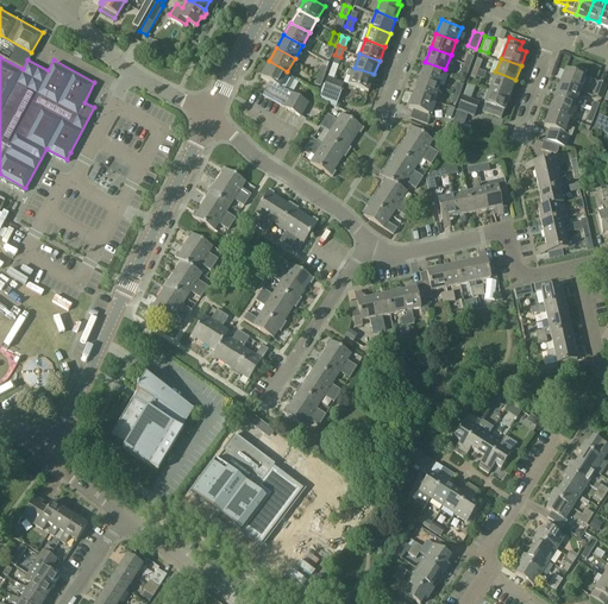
[(268,86),(264,93),(295,108),(302,113),(309,100),(288,88),(295,75),(287,71),(269,61),(261,75),(271,81),(269,87),(268,86)]
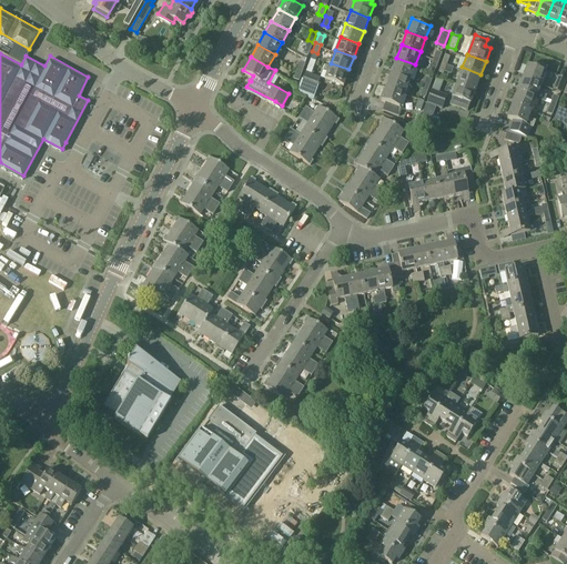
[(411,78),(415,64),(396,58),(392,70),(411,78)]
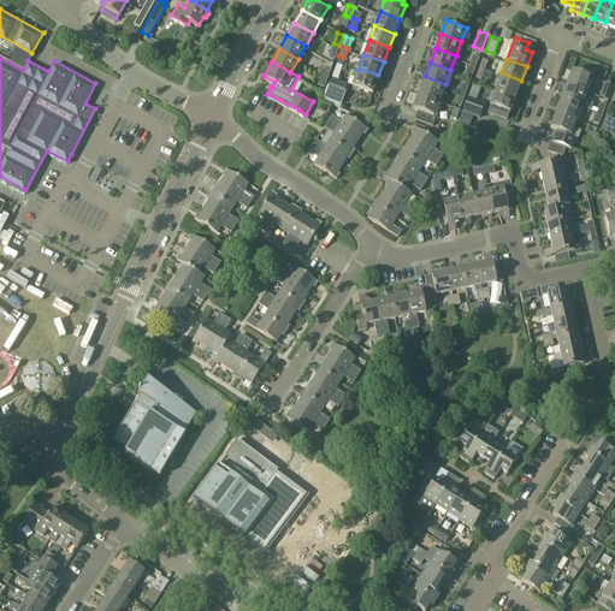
[(568,81),(587,89),(593,75),(573,66),(568,81)]
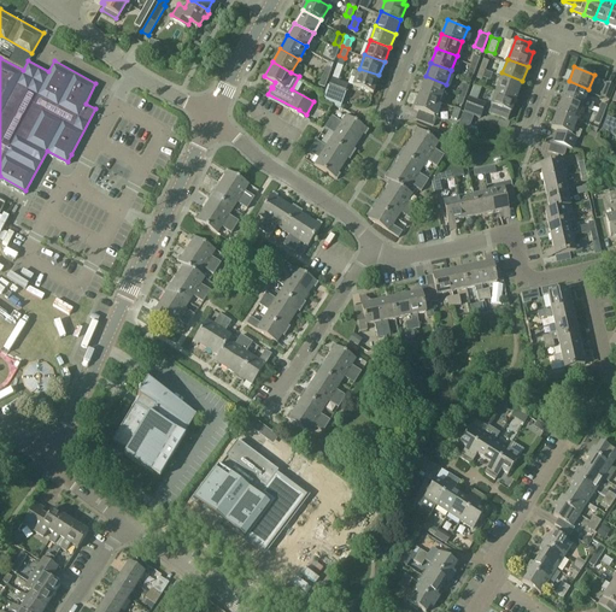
[(373,90),(379,75),(359,69),(353,83),(373,90)]
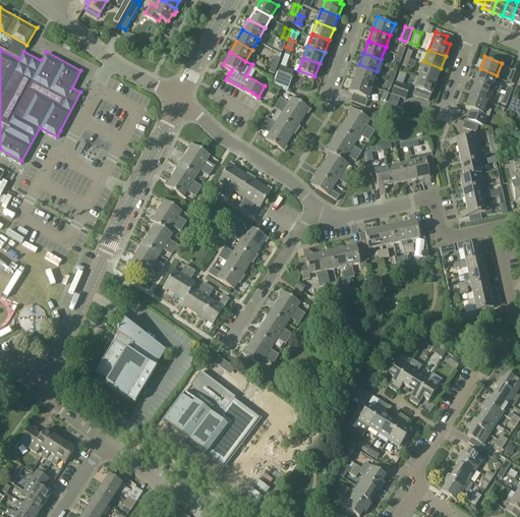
[(437,80),(441,68),(423,61),(419,73),(437,80)]
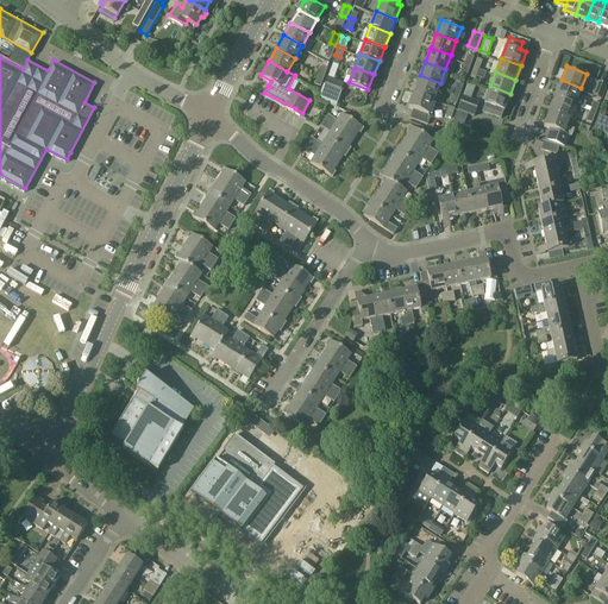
[(340,90),(345,79),(328,73),(324,85),(340,90)]
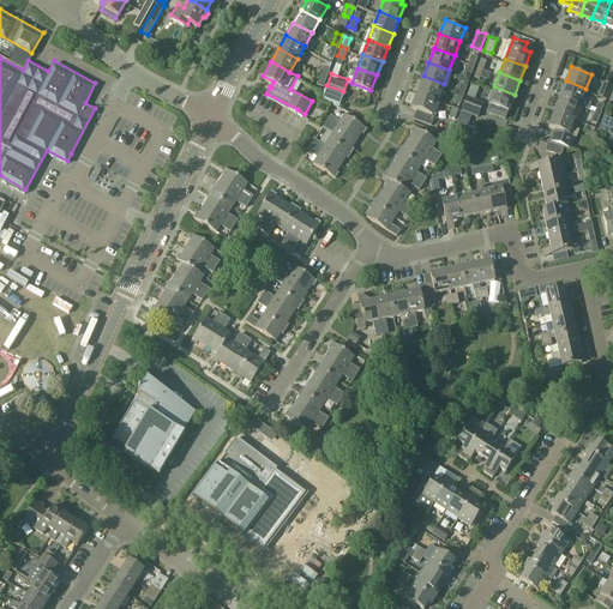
[(438,97),(444,84),(424,76),(418,90),(438,97)]
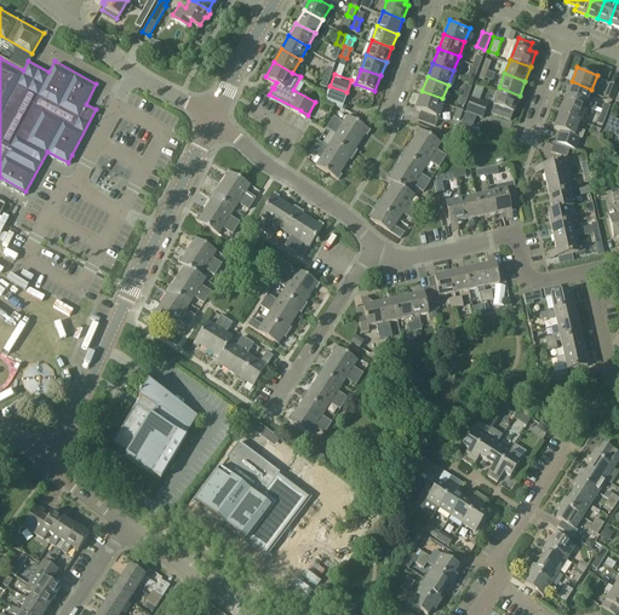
[(613,97),(618,82),(609,79),(605,93),(613,97)]
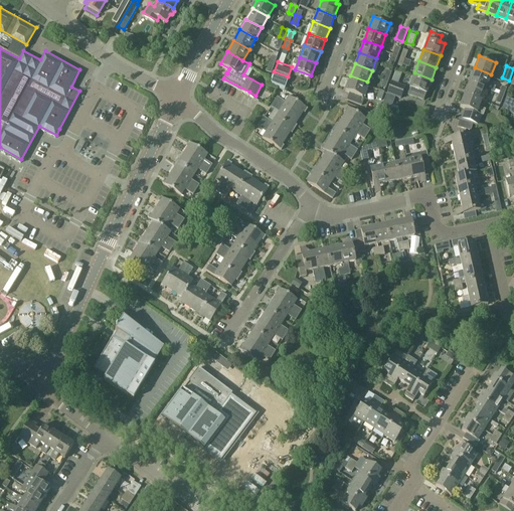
[(396,67),(393,75),(399,77),(402,70),(396,67)]
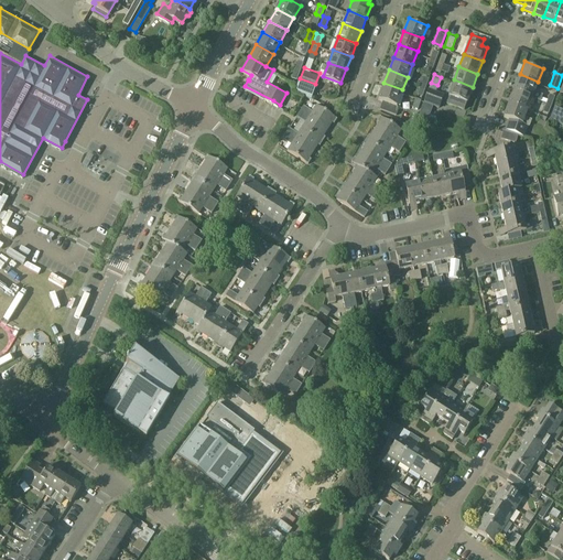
[(536,88),(538,82),(520,74),(515,87),(533,94),(541,97),(543,92),(536,88)]
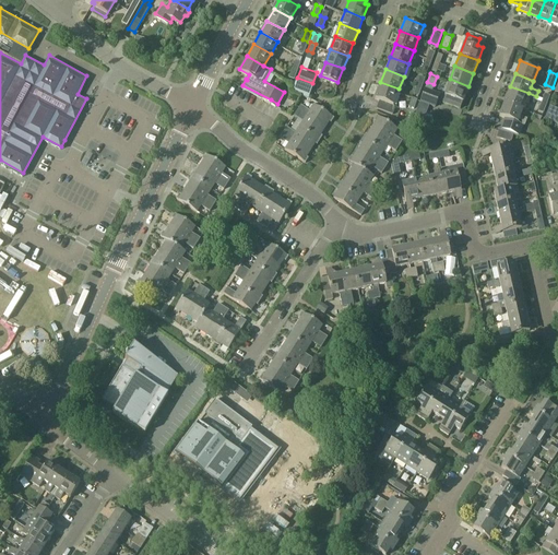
[(463,98),(469,86),(450,79),(446,92),(443,98),(461,105),(463,98)]
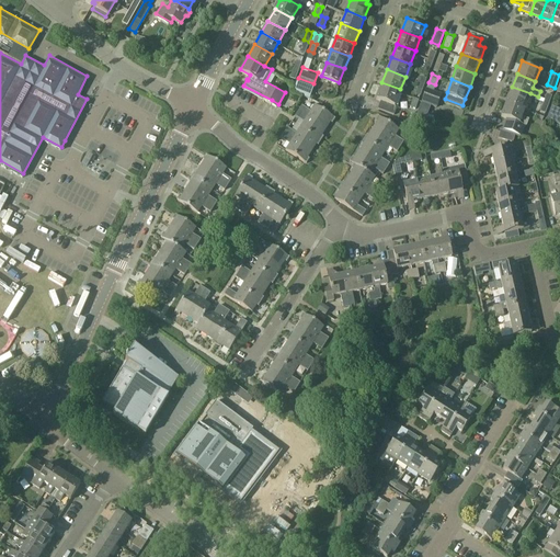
[(421,93),(424,83),(419,81),(415,91),(421,93)]
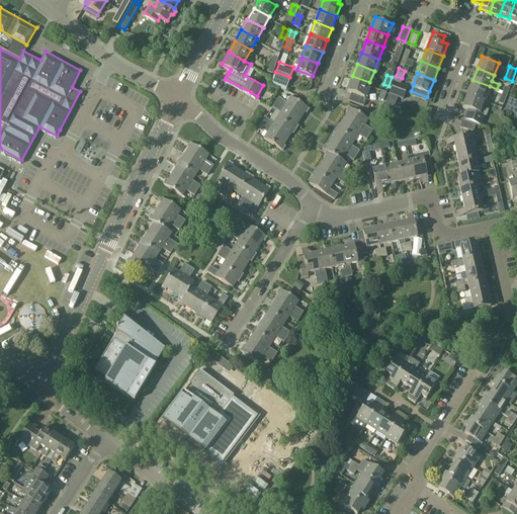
[(365,94),(369,82),(352,76),(348,88),(352,90),(350,97),(364,102),(367,95),(365,94)]
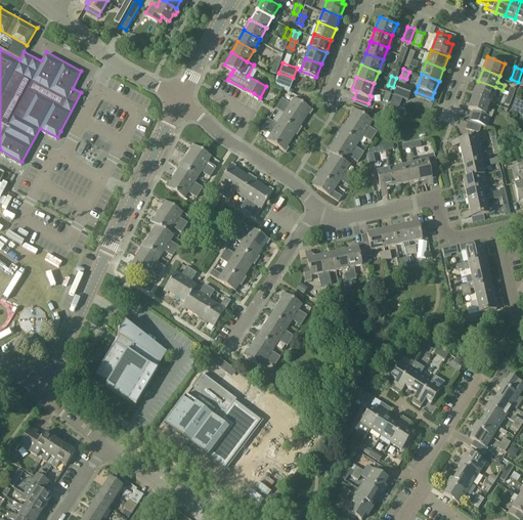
[(407,98),(413,84),(399,79),(394,93),(407,98)]
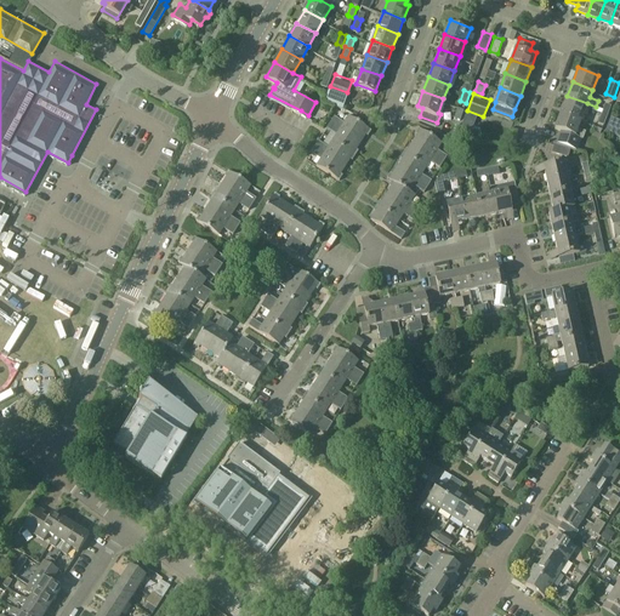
[(581,118),(587,103),(567,96),(561,110),(581,118)]
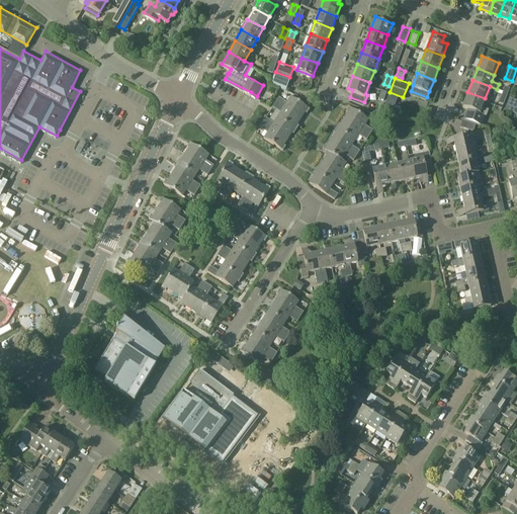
[(483,104),(485,98),(467,92),(463,104),(468,106),(463,117),(477,121),(482,122),(486,113),(487,113),(489,107),(483,104)]
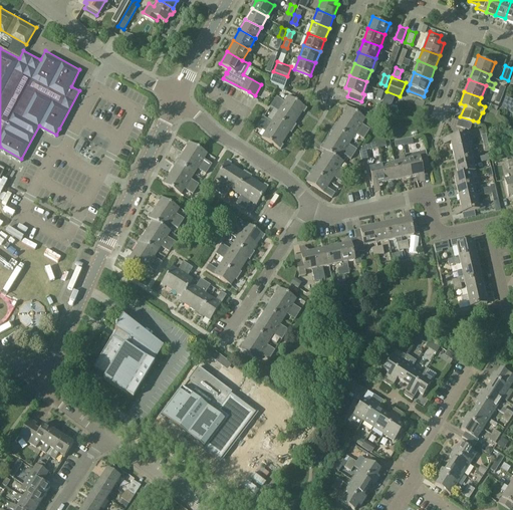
[(274,98),(298,114),(302,108),(304,109),(307,105),(288,93),(285,99),(277,94),(274,98)]
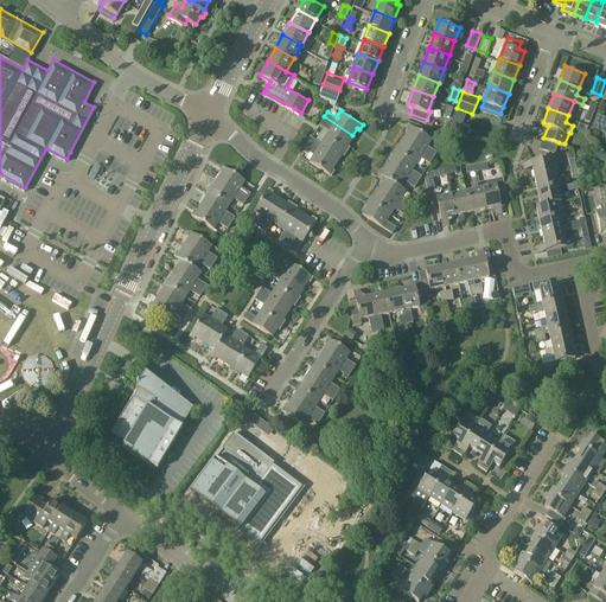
[(605,115),(597,111),(593,122),(605,128),(605,115)]
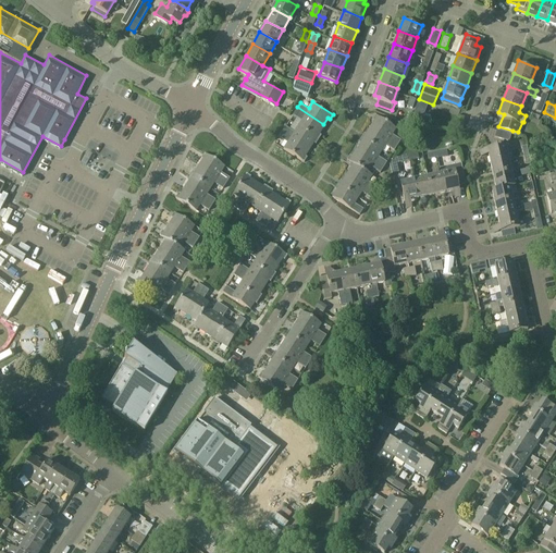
[(320,131),(323,124),(297,107),(294,112),(301,118),(298,123),(319,136),(321,132),(320,131)]
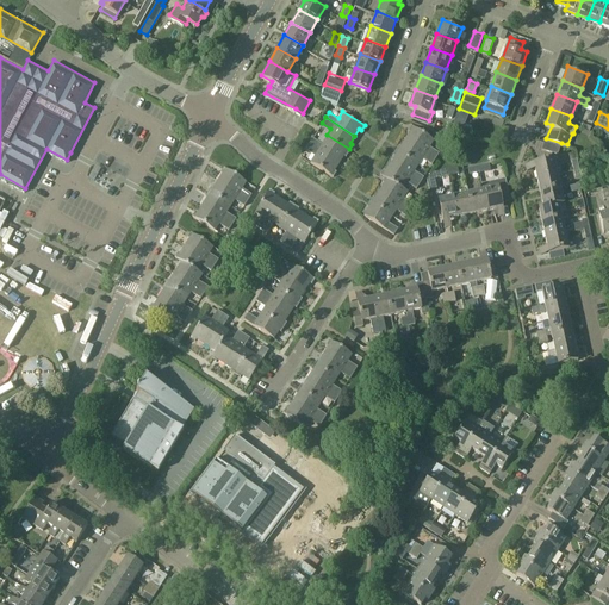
[(405,136),(436,155),(440,149),(430,143),(435,137),(411,123),(409,128),(410,129),(405,136)]
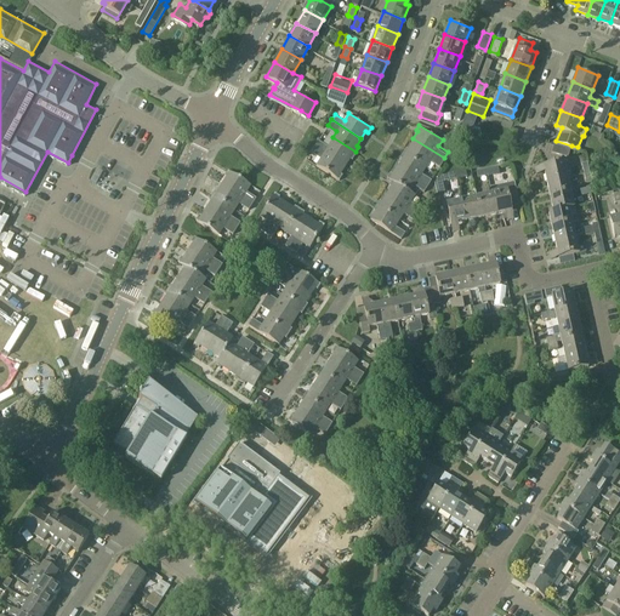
[(352,157),(356,152),(333,137),(328,144),(319,138),(316,143),(346,163),(351,155),(352,157)]
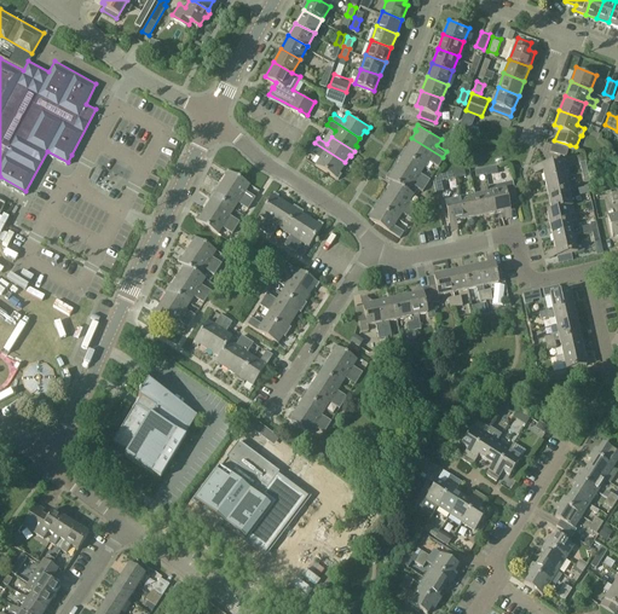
[(439,163),(443,157),(411,138),(406,146),(405,144),(402,149),(425,163),(429,157),(439,163)]
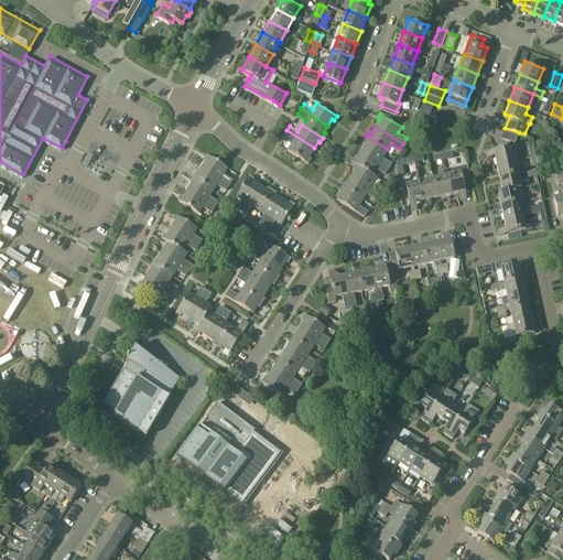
[(519,132),(505,128),(501,135),(516,140),(519,132)]
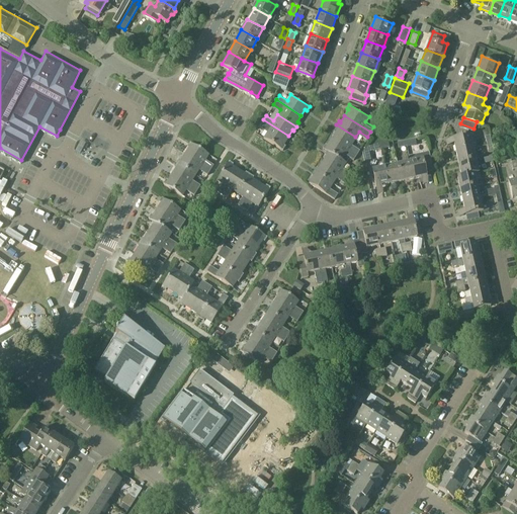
[(284,143),(288,136),(263,119),(260,125),(267,131),(264,136),(283,148),(286,144),(284,143)]
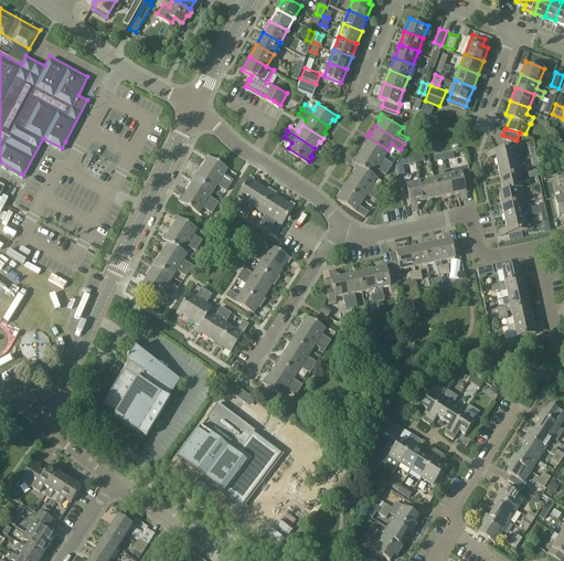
[(384,155),(387,149),(366,136),(364,140),(366,141),(362,148),(390,166),(393,160),(384,155)]
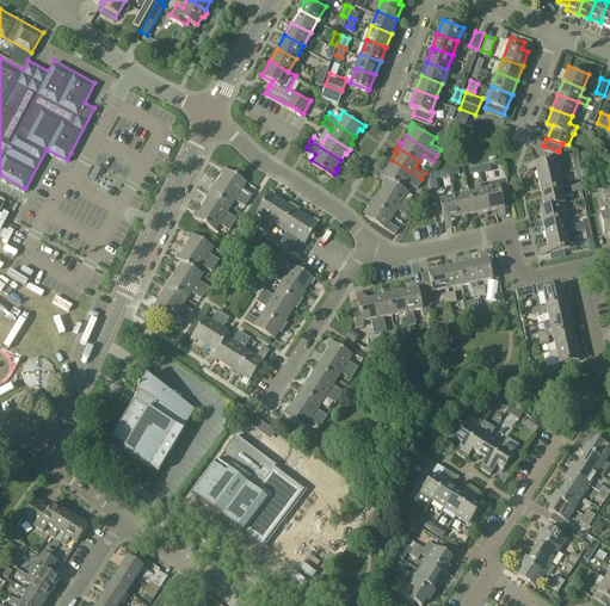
[(537,174),(558,171),(554,155),(534,160),(537,174)]
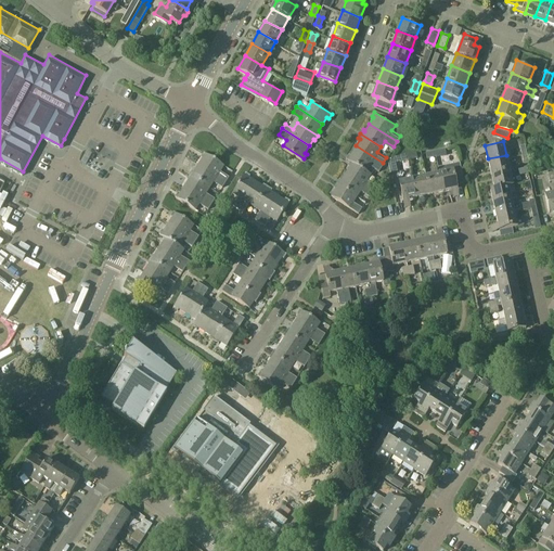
[(379,168),(383,163),(356,145),(351,153),(349,152),(346,155),(350,158),(368,168),(371,163),(379,168)]
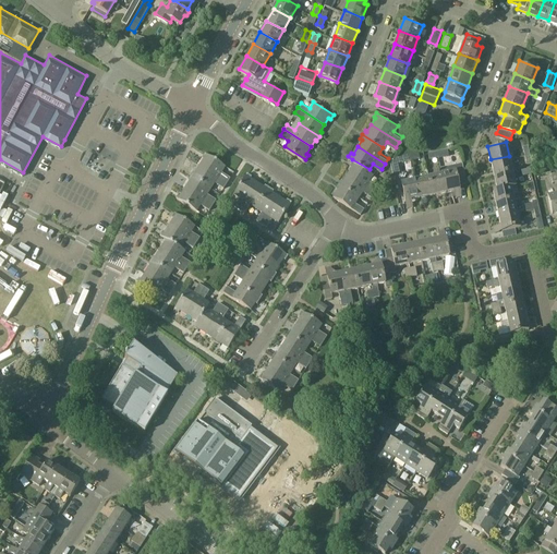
[(201,161),(228,179),(230,176),(221,170),(226,164),(205,151),(202,155),(204,156),(201,161)]
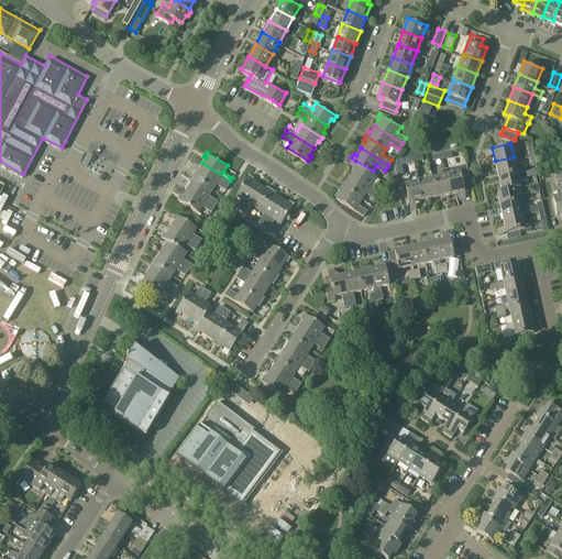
[(403,162),(414,160),(412,153),(397,156),(394,163),(396,172),(405,170),(403,162)]
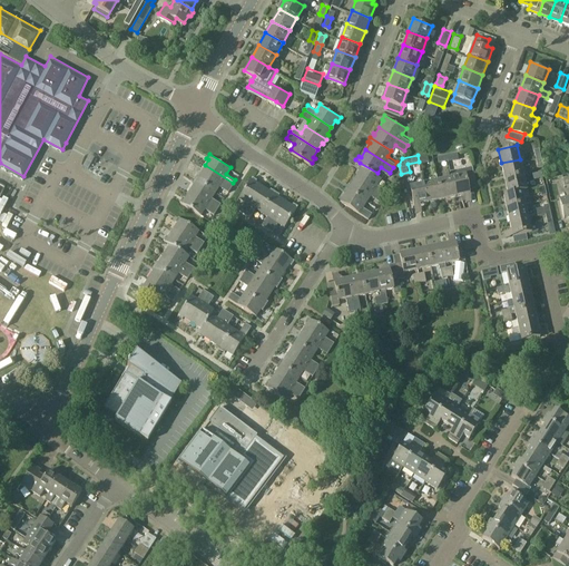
[(504,177),(522,173),(520,159),(501,163),(504,177)]
